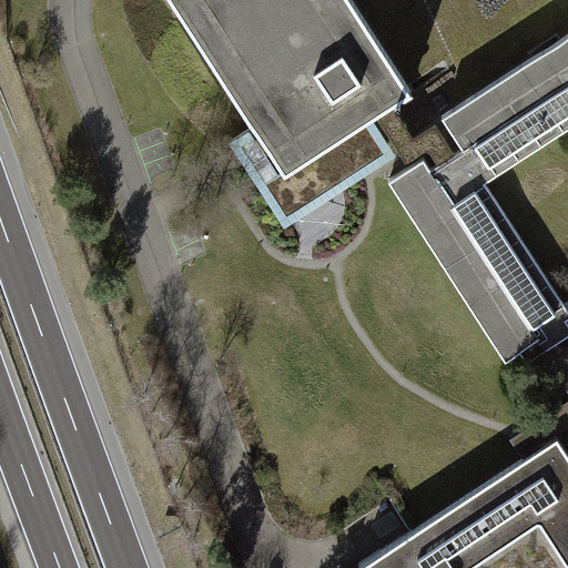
[(348,0),(169,0),(252,129),(231,142),(241,158),(285,227),(397,155),(375,121),(377,120),(386,114),(394,109),(412,98),(348,0)]
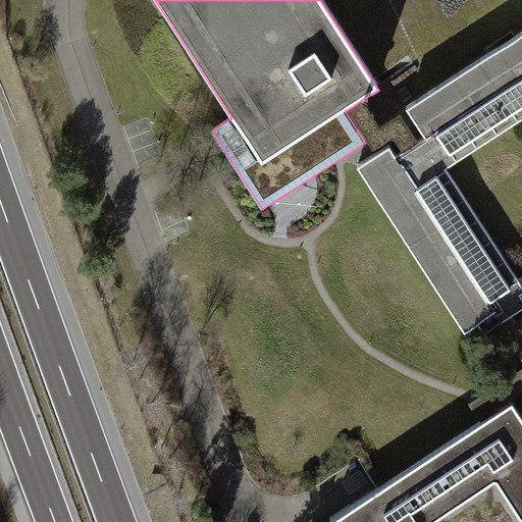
[(445,170),(521,119),(521,30),(404,108),(425,141),(445,170)]
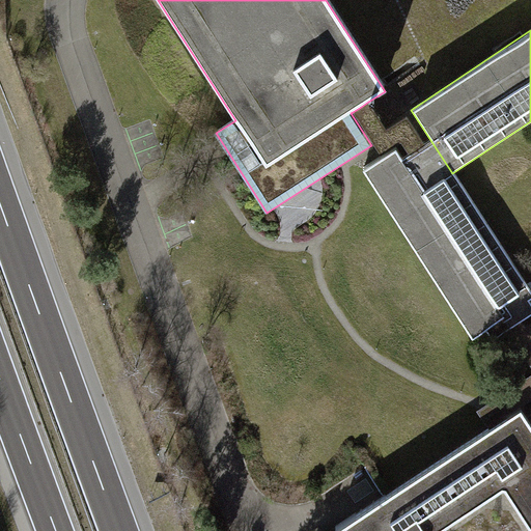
[(368,102),(353,112),(382,157),(402,143),(411,158),(426,147),(408,118),(387,131),(368,102)]
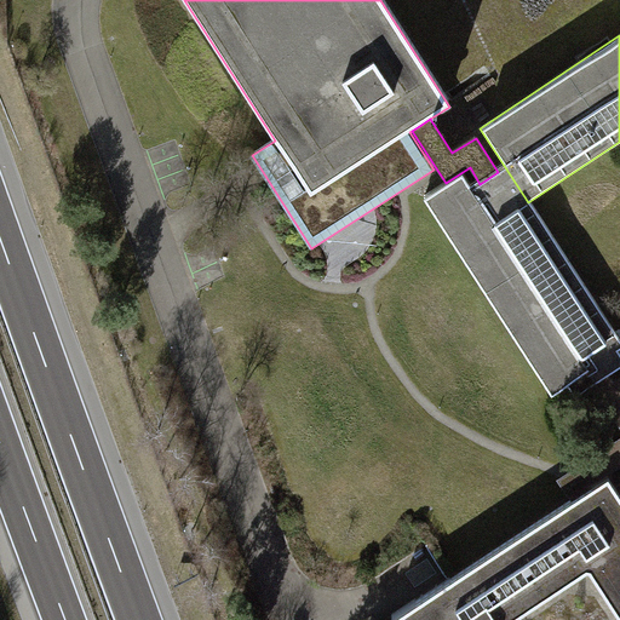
[(619,340),(528,202),(505,167),(498,172),(489,178),(480,184),(472,189),(464,176),(425,202),(554,395),(568,385),(577,399),(593,386),(602,382),(610,375),(619,368),(619,354),(618,351),(619,350),(619,340)]
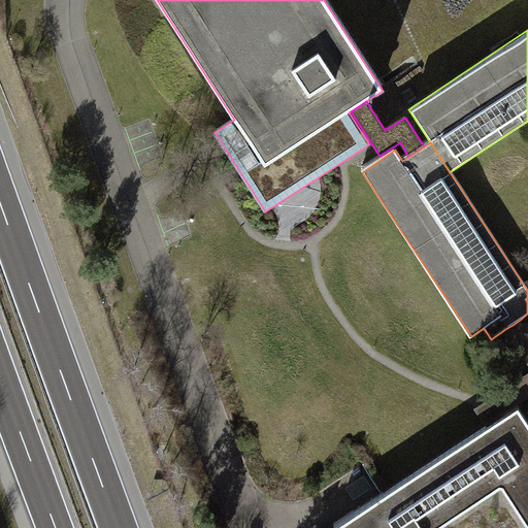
[(527,374),(475,408),(489,431),(498,425),(507,419),(503,414),(527,397),(527,321),(523,325),(520,320),(513,325),(505,329),(527,364),(527,374)]
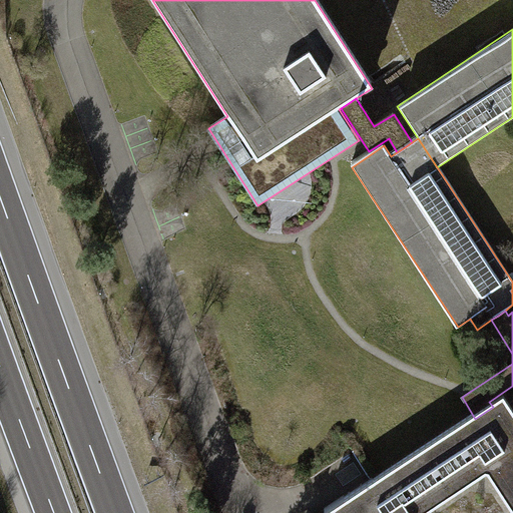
[(475,419),(332,512),(428,512),(487,475),(512,512),(512,414),(503,400),(493,407),(484,413),(475,419)]
